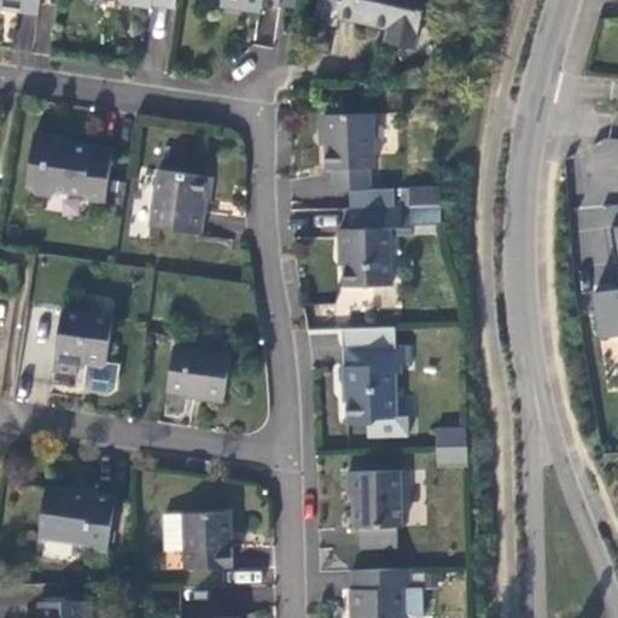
[(0,0),(0,5),(39,11),(40,0),(0,0)]
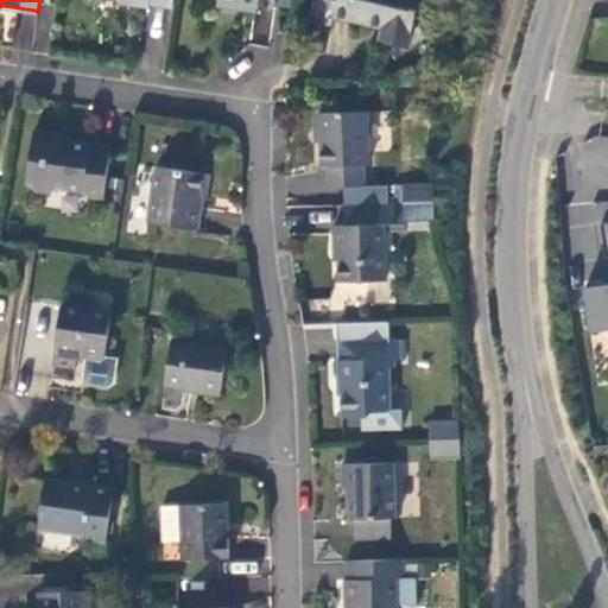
[(315,0),(311,19),(333,24),(334,14),(384,26),(382,35),(411,40),(419,0),(315,0)]
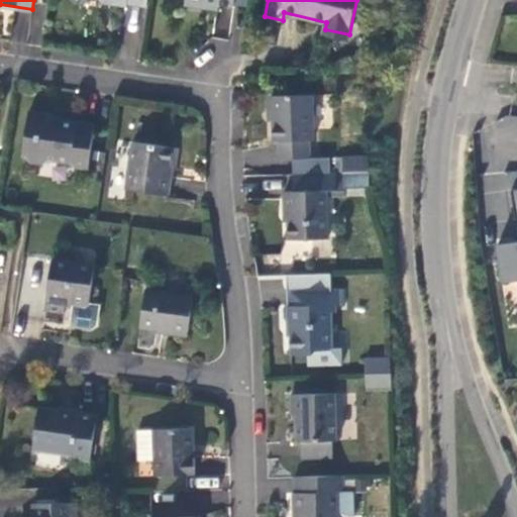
[(280,159),(310,158),(309,140),(314,140),(313,95),(274,96),(270,99),(270,110),(274,113),(275,141),(279,141),(280,159)]
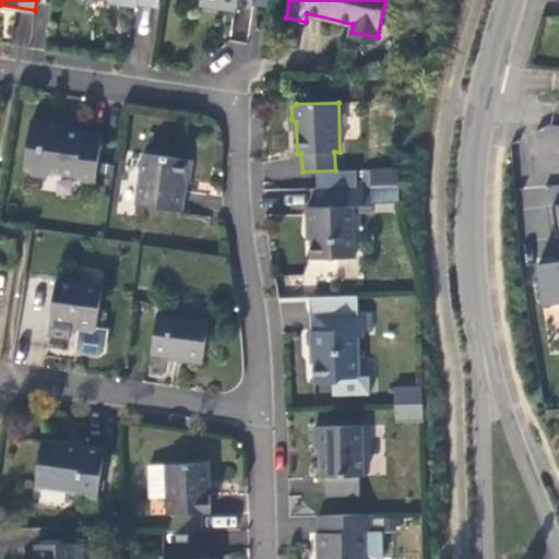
[(96,182),(103,135),(63,130),(63,132),(54,130),(55,123),(32,120),(25,168),(27,168),(32,175),(48,177),(54,173),(76,176),(80,180),(96,182)]
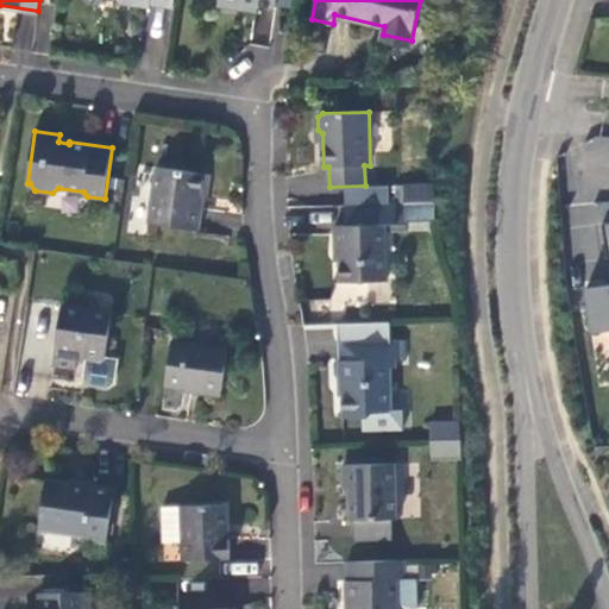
[(608,163),(608,137),(586,138),(586,164),(608,163)]
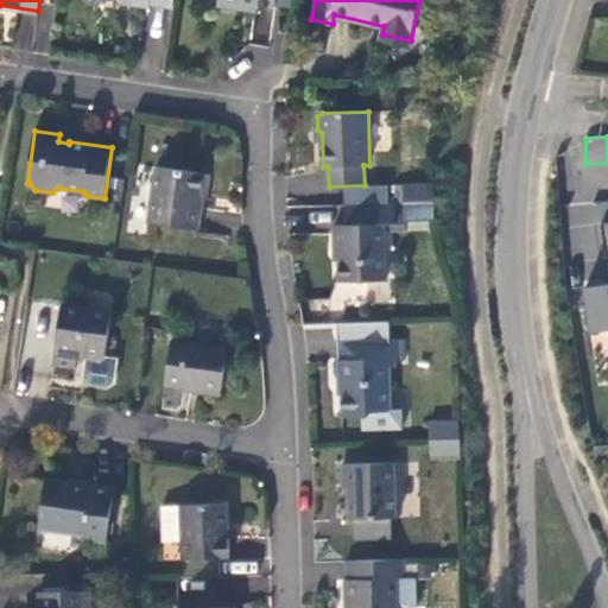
[(157,166),(149,222),(198,229),(202,206),(200,206),(204,173),(157,166)]
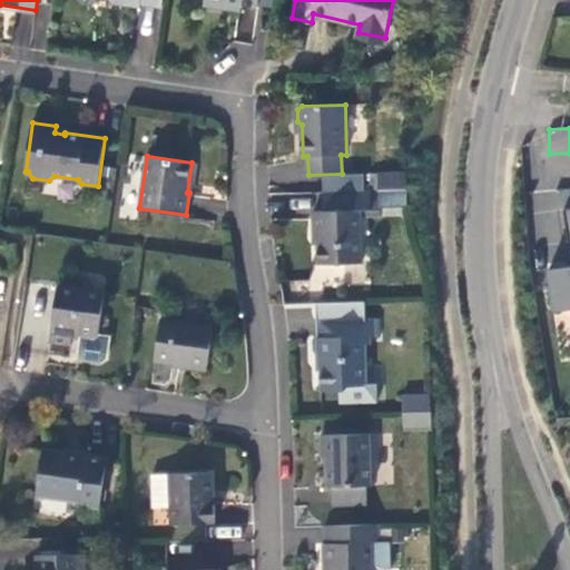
[(381,189),(408,189),(408,173),(376,173),(377,189),(381,189)]
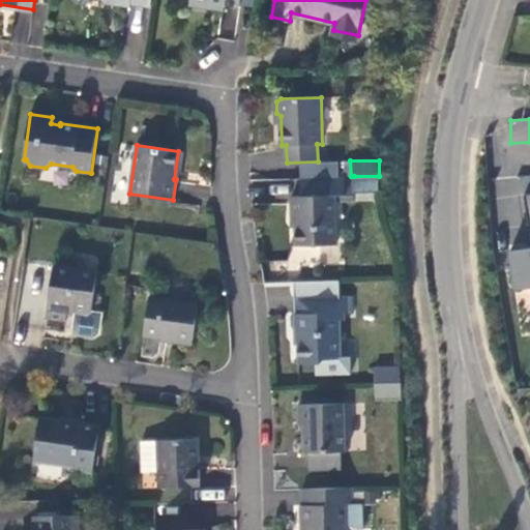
[(356,193),(354,193),(354,176),(351,176),(301,178),(301,196),(335,195),(356,194),(356,193)]
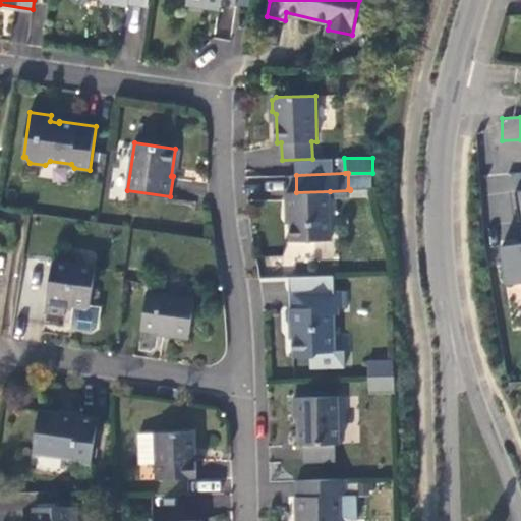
[(373,187),(372,173),(348,173),(348,189),(350,189),(373,188),(373,187)]
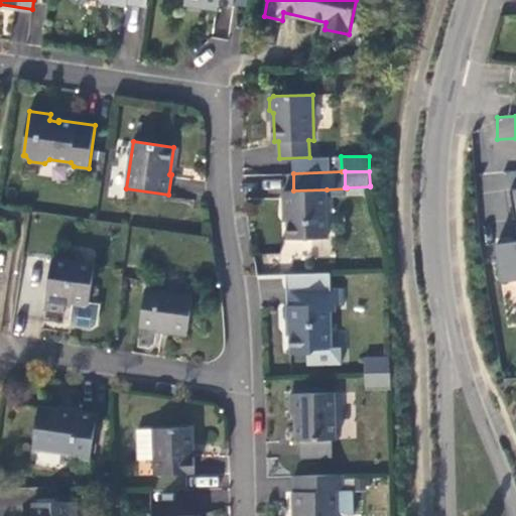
[(288,240),(329,238),(327,189),(293,190),(284,190),(284,210),(287,210),(288,240)]
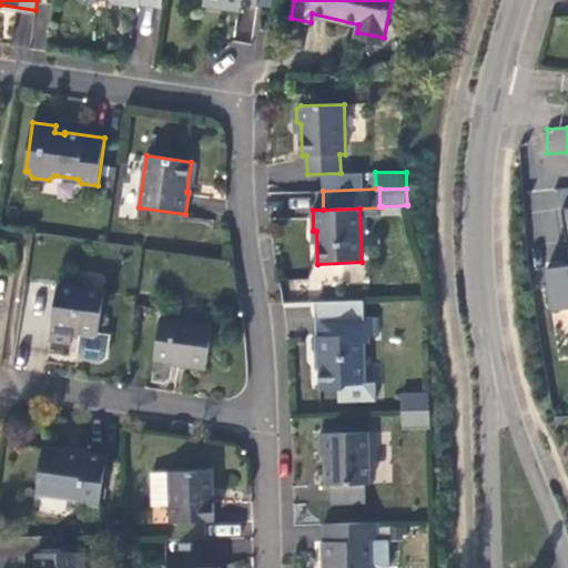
[(567,269),(543,273),(548,312),(567,308),(567,210),(558,212),(563,245),(567,243),(567,269)]
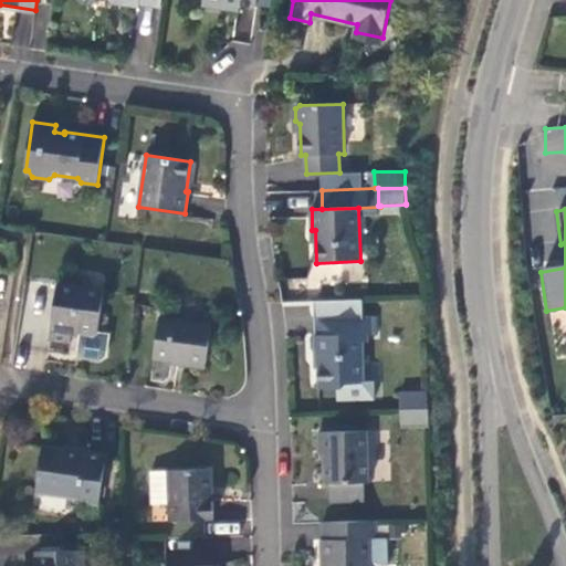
[(58,284),(50,338),(71,342),(72,333),(93,335),(97,332),(103,291),(58,284)]
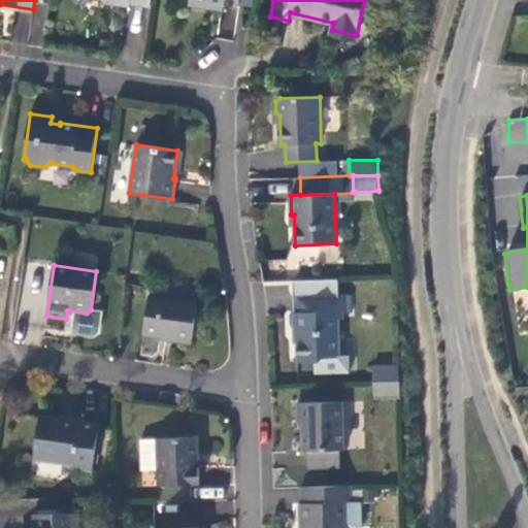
[(296,312),(294,312),(294,330),(297,330),(298,361),(319,361),(323,357),(339,356),(338,312),(348,312),(348,294),(296,296),(296,312)]
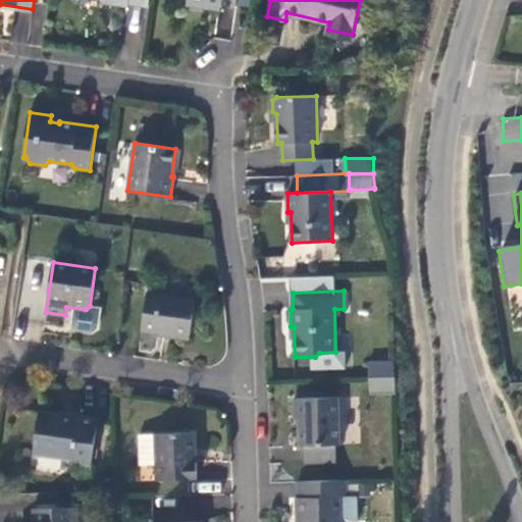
[(191,334),(196,301),(148,294),(142,331),(159,333),(160,330),(191,334)]
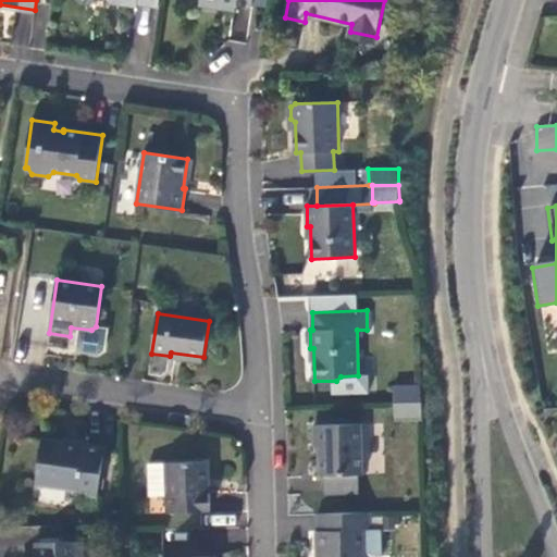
[(394,386),(395,403),(422,401),(421,385),(394,386)]
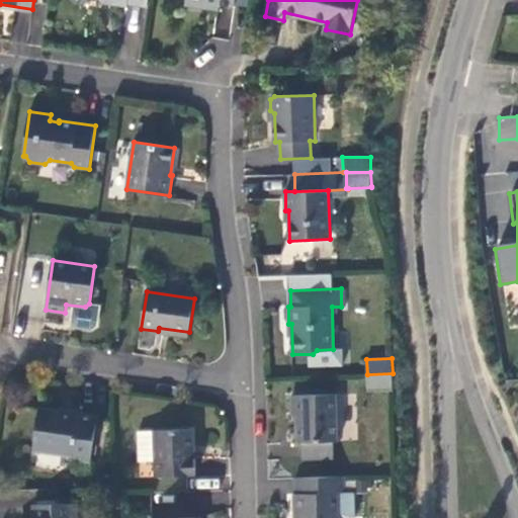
[(393,389),(393,373),(367,374),(367,390),(393,389)]
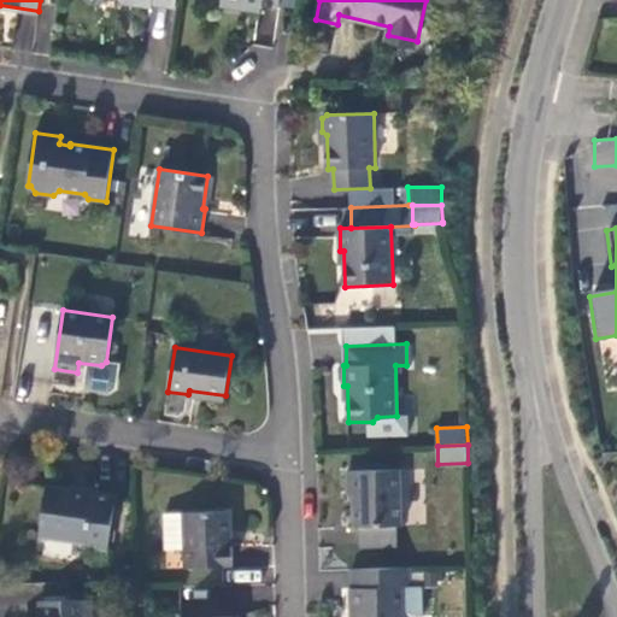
[(438,464),(438,446),(419,446),(419,465),(438,464)]
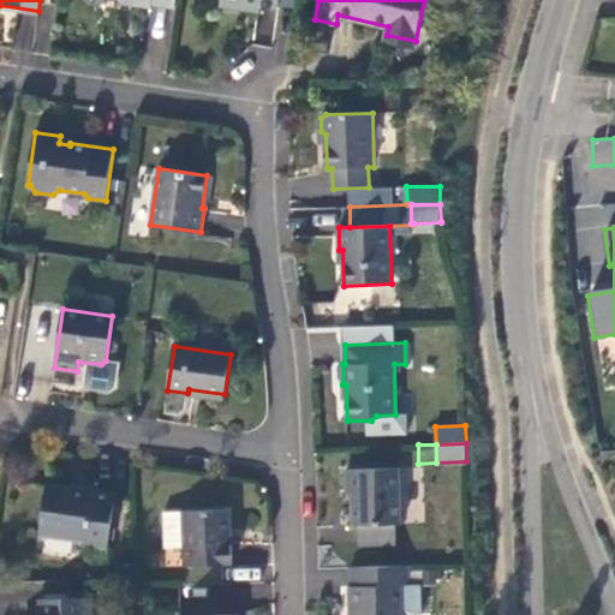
[(354,524),(360,524),(360,544),(396,543),(396,523),(402,523),(400,466),(346,469),(347,493),(353,491),(354,524)]
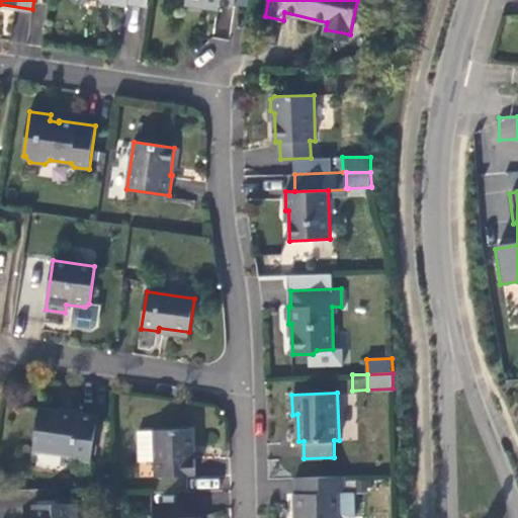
[(71,458),(91,461),(98,417),(40,408),(34,447),(71,453),(71,458)]
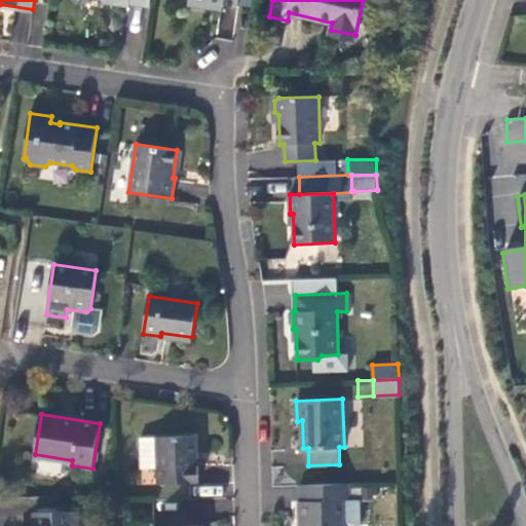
[(157,437),(158,484),(198,483),(197,436),(157,437)]
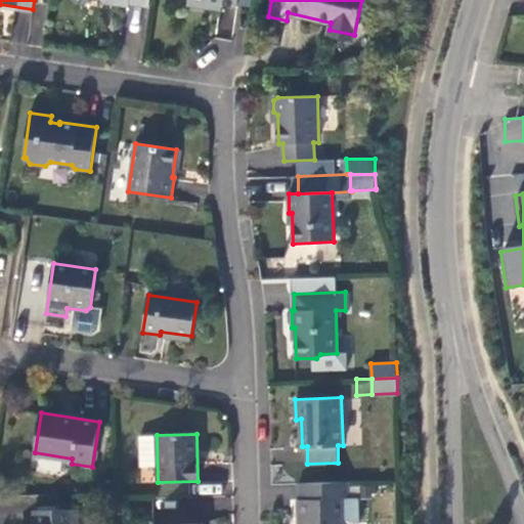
[(347,523),(348,523),(344,519),(343,498),(349,498),(349,481),(299,483),(300,498),(298,499),(299,518),(303,518),(302,523),(347,523)]
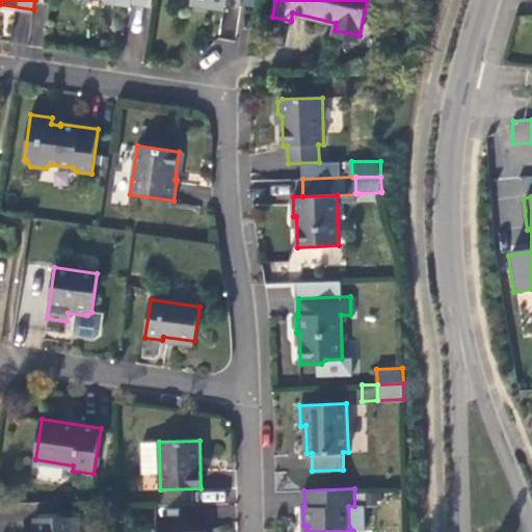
[(78,531),(78,516),(36,517),(36,531),(78,531)]
